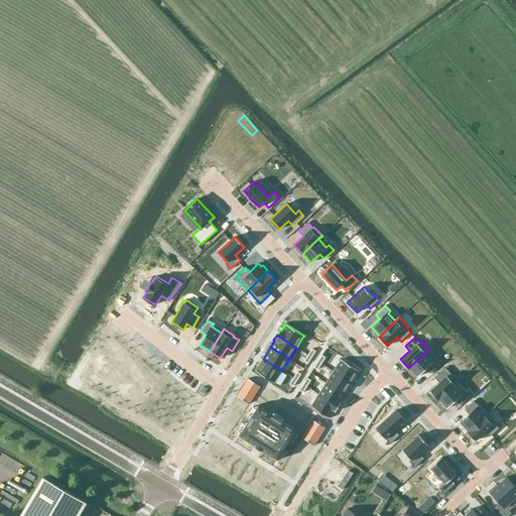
[(428,350),(408,368),(409,369),(409,368),(417,377),(426,368),(430,373),(439,364),(435,359),(432,362),(425,354),(428,350)]
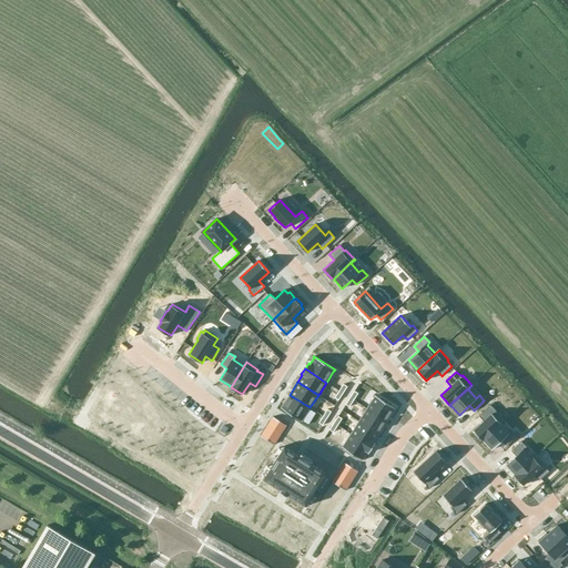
[(281,407),(302,422),(302,421),(310,407),(290,395),(282,407),(281,407)]
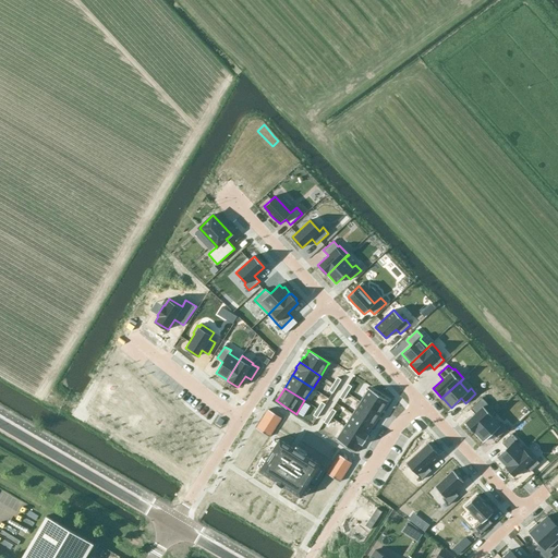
[(368,389),(361,401),(380,414),(388,402),(389,401),(368,388),(367,389),(368,389)]
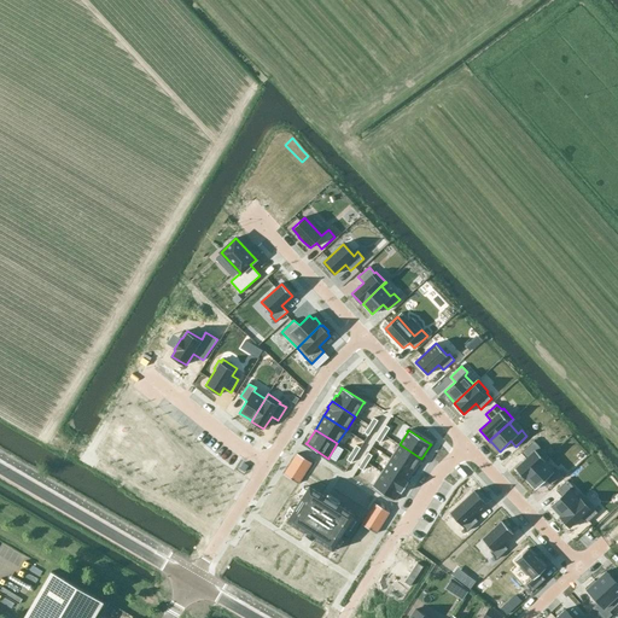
[(526,458),(514,468),(518,472),(517,473),(523,479),(524,478),(525,479),(548,458),(540,447),(534,441),(520,453),(526,458)]
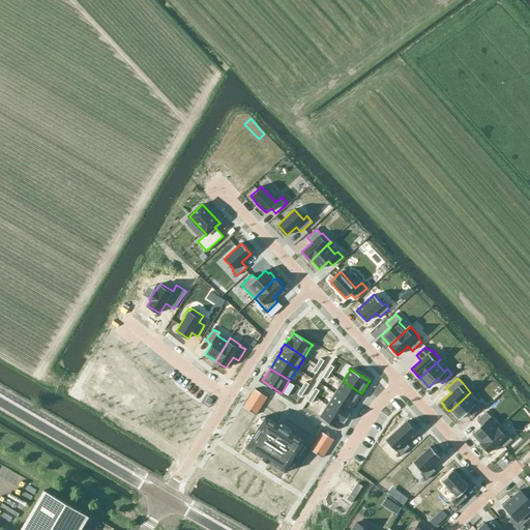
[(343,381),(334,393),(354,405),(361,393),(343,381)]
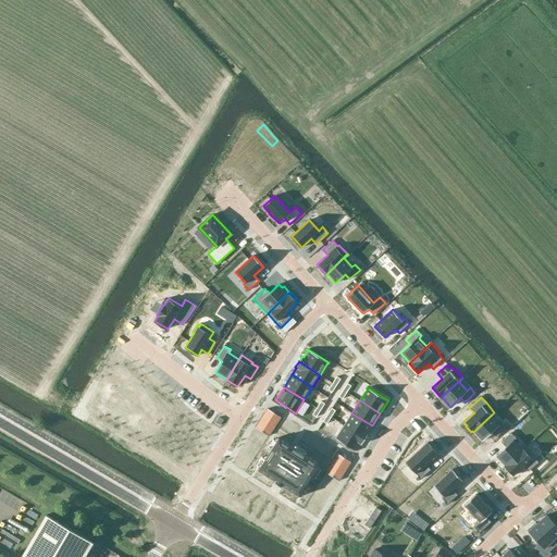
[(281,417),(268,409),(256,428),(269,436),(281,417)]
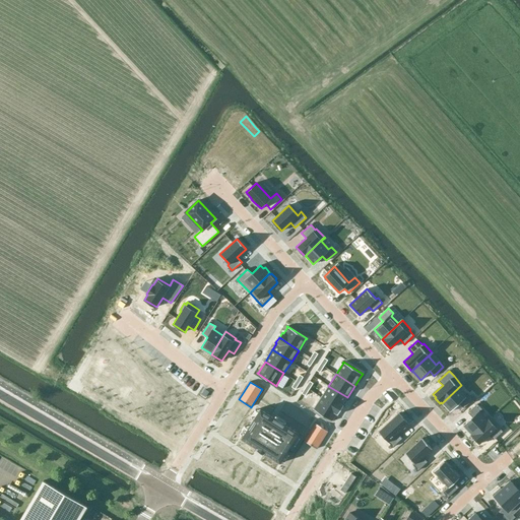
[(461,385),(442,403),(443,403),(450,411),(459,403),(464,408),(473,399),(468,394),(466,396),(458,388),(462,385),(461,385)]
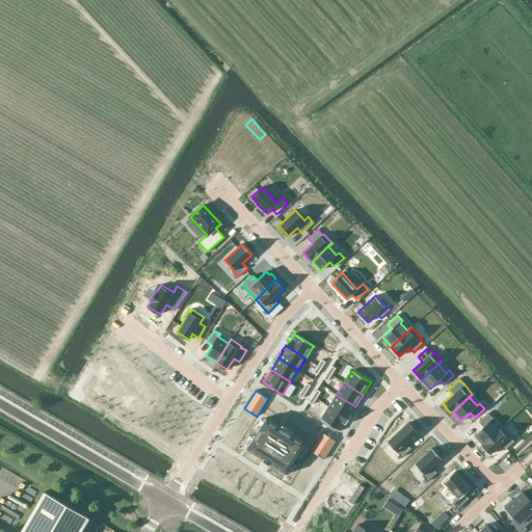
[(336,395),(328,406),(348,419),(351,414),(350,414),(355,406),(336,395)]
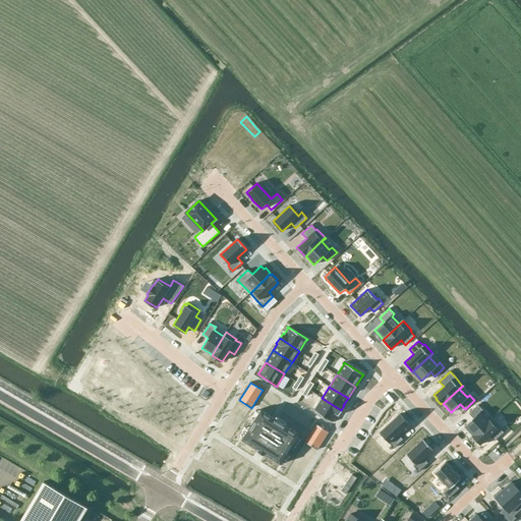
[(313,409),(313,410),(333,422),(333,421),(337,415),(338,415),(341,410),(322,398),(314,409),(313,409)]
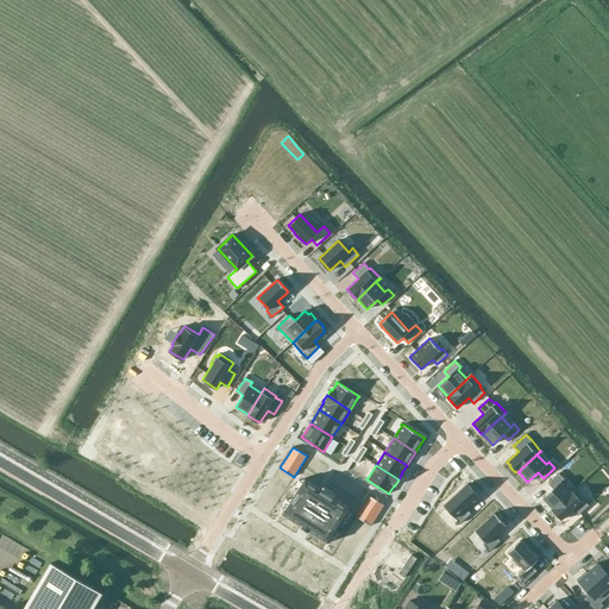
[(553,489),(542,498),(552,508),(571,491),(562,482),(565,479),(559,473),(548,483),(553,489)]
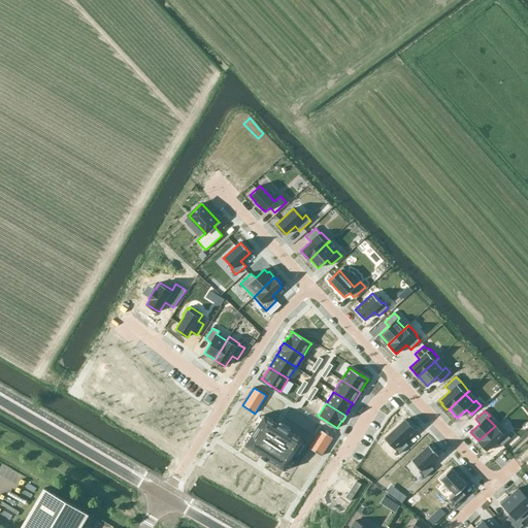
[(264,416),(245,444),(261,455),(260,456),(268,461),(269,460),(284,469),(303,440),(264,416)]
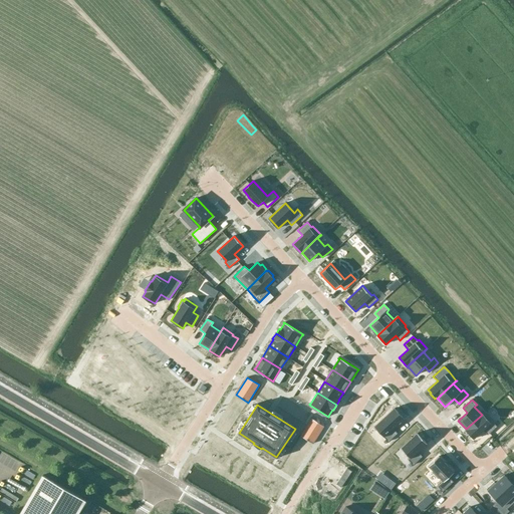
[(395,408),(374,426),(383,436),(383,437),(389,442),(398,433),(393,429),(404,419),(395,408)]
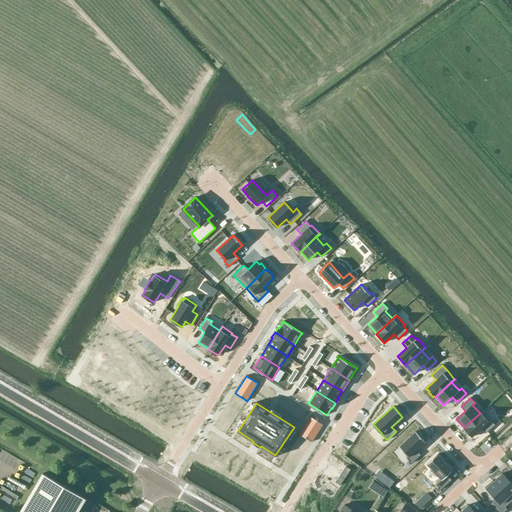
[(464,427),(464,428),(472,437),(481,428),(486,433),(495,424),(491,420),(492,419),(483,409),(480,413),(464,427)]
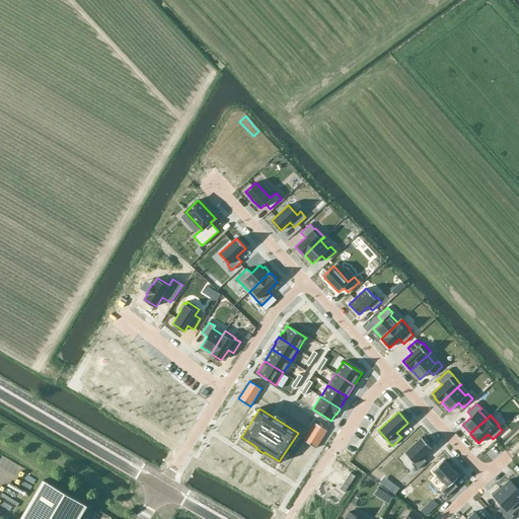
[(316,448),(327,430),(314,423),(303,440),(316,448)]
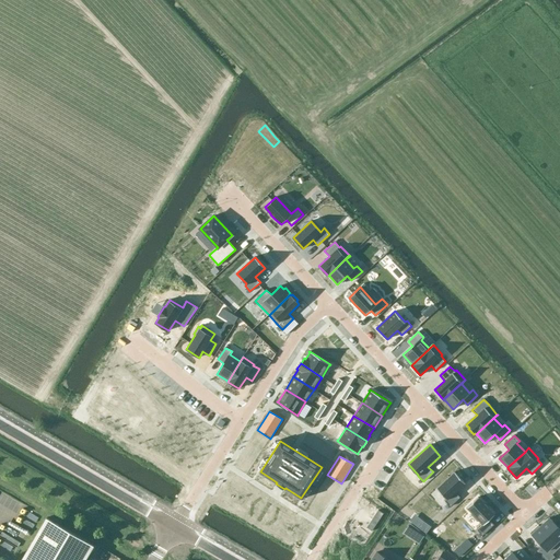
[(455,471),(436,488),(446,499),(444,501),(450,506),(459,497),(455,492),(465,482),(455,471)]
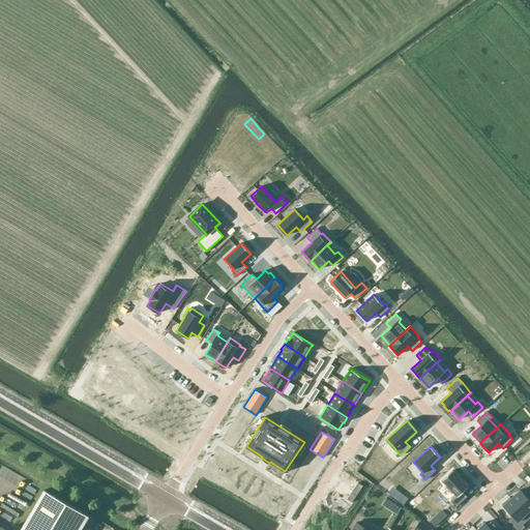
[(452,470),(442,480),(446,486),(445,487),(450,493),(452,492),(457,496),(451,501),(457,507),(467,497),(463,492),(468,487),(462,480),(463,480),(459,476),(452,470)]
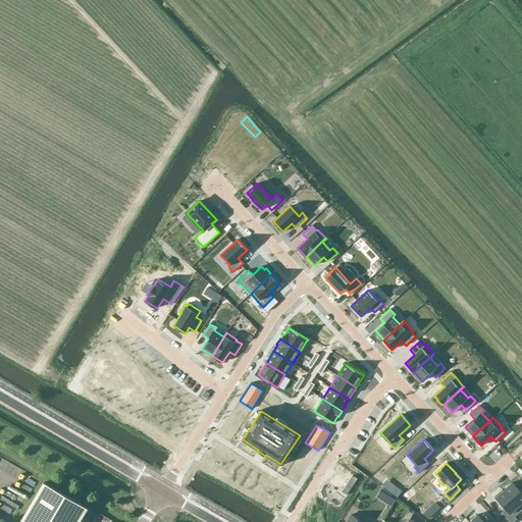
[(17,485),(19,482),(10,476),(8,479),(17,485)]
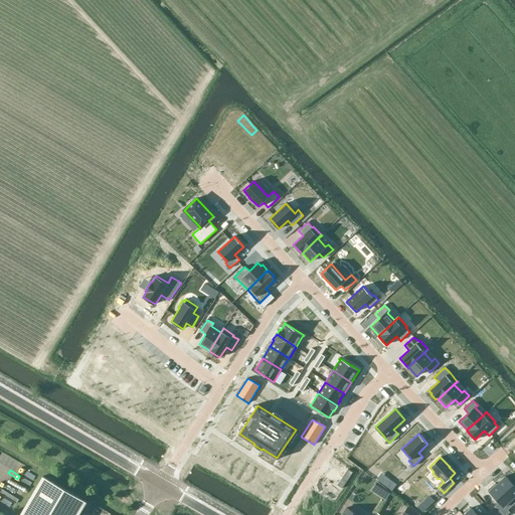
[(42,476),(19,514),(77,514),(86,501),(42,476)]
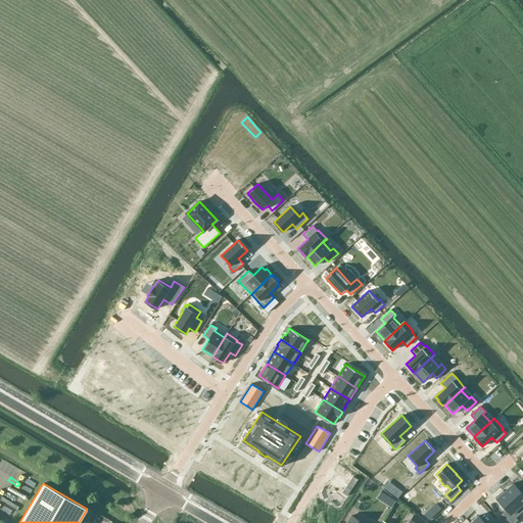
[(522,493),(513,483),(505,490),(522,511),(522,510),(522,493)]
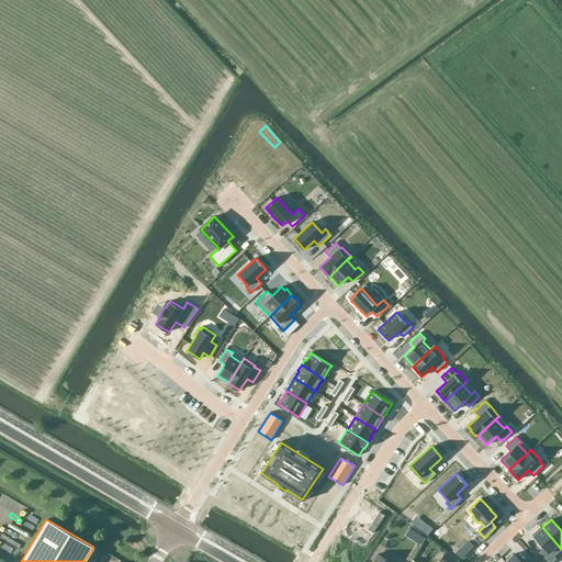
[(412,526),(405,536),(419,544),(426,536),(412,526)]
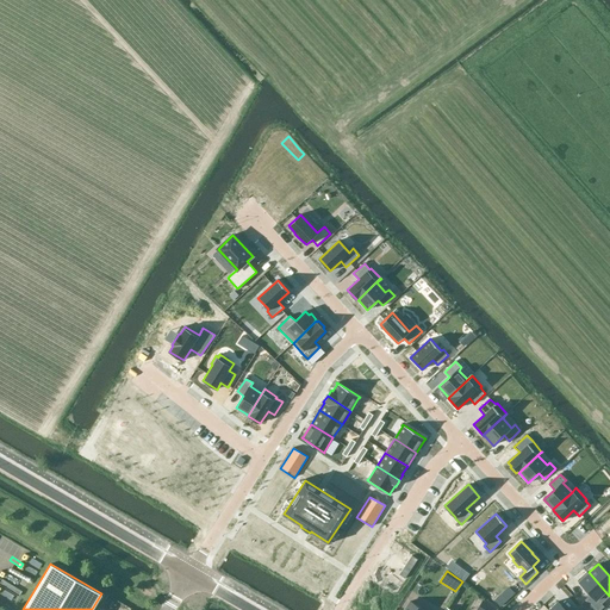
[(586,572),(579,578),(580,580),(579,582),(591,595),(585,599),(595,609),(599,609),(603,607),(601,604),(609,596),(589,572),(587,573),(586,572)]
